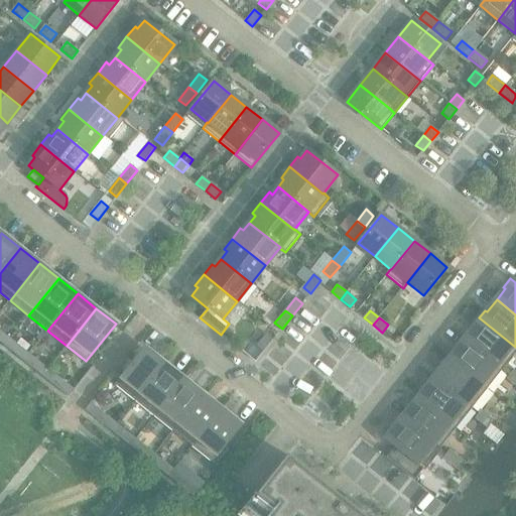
[(474,329),(465,340),(502,369),(515,352),(515,347),(479,317),(472,327),(474,329)]
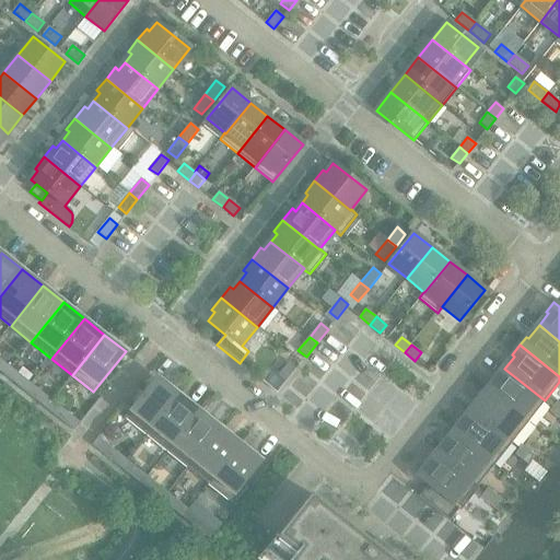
[(0,371),(4,375),(11,368),(0,359),(0,371)]
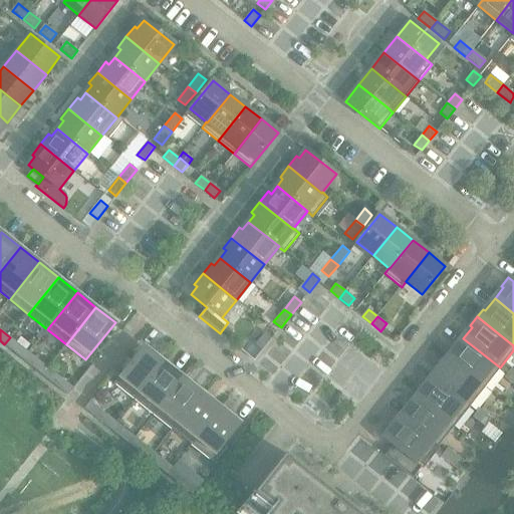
[(272,337),(265,332),(255,344),(262,350),(272,337)]
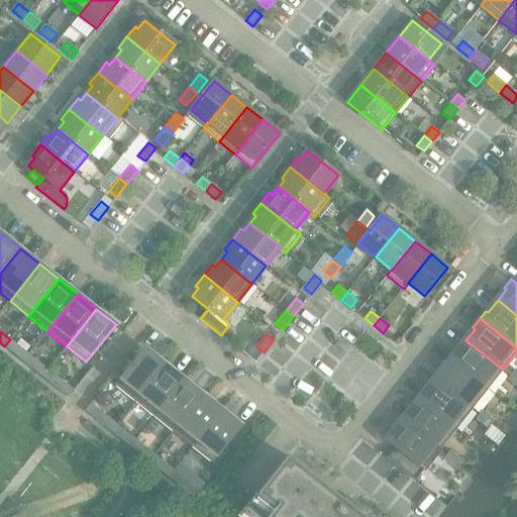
[(454,350),(448,358),(488,390),(503,370),(466,340),(456,351),(454,350)]
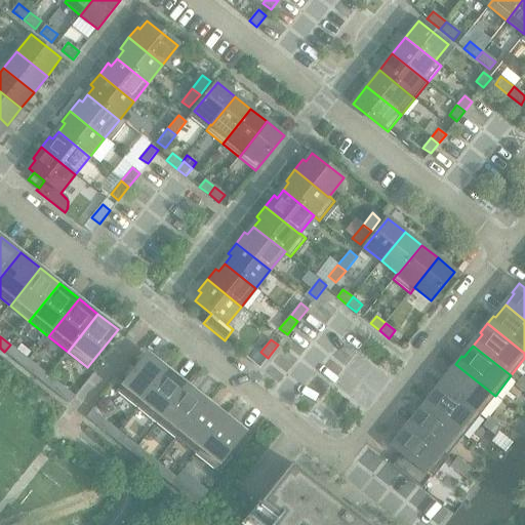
[(14,349),(9,355),(24,367),(30,360),(14,349)]
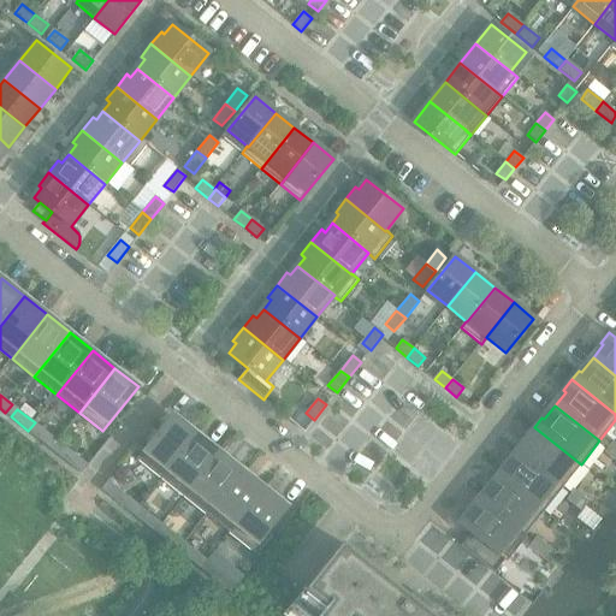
[(137,460),(161,478),(196,433),(173,415),(137,460)]
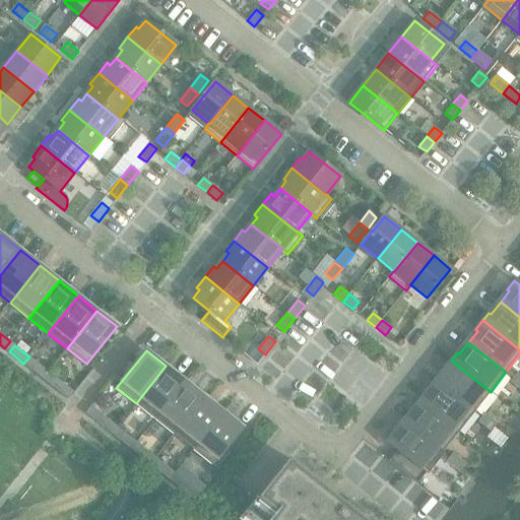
[(27,368),(43,379),(48,372),(34,361),(27,368)]
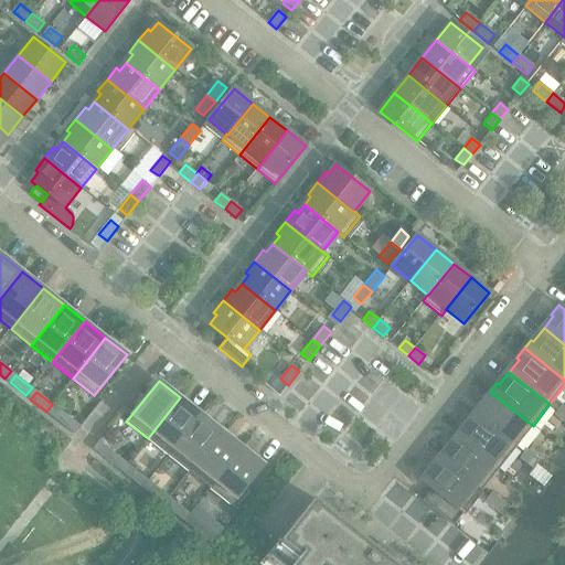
[(484,403),(475,415),(515,448),(533,426),(490,392),(482,401),(484,403)]
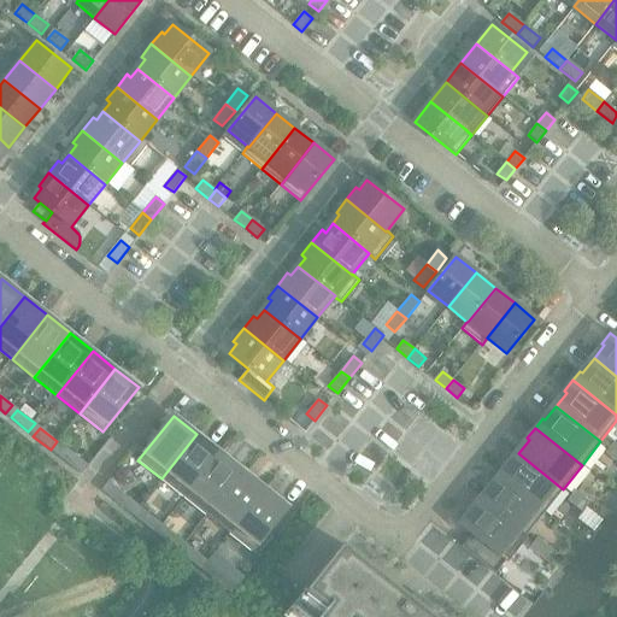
[(162,479),(184,497),(219,452),(197,434),(162,479)]
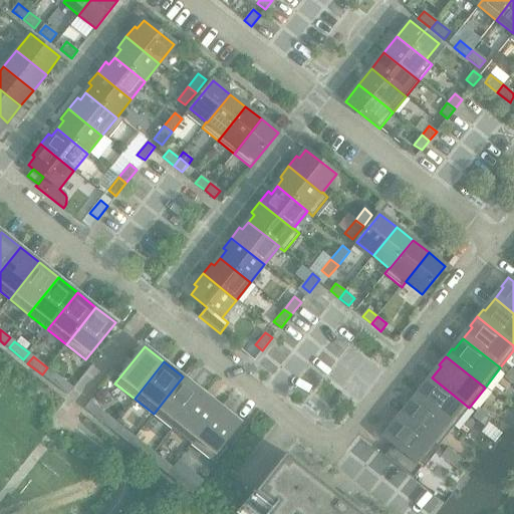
[(62,379),(47,367),(42,374),(56,387),(62,379)]
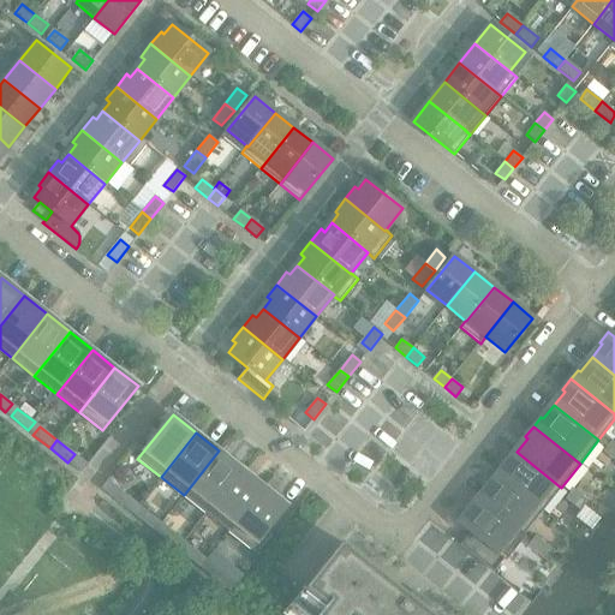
[(614,461),(614,453),(607,447),(603,452),(614,461)]
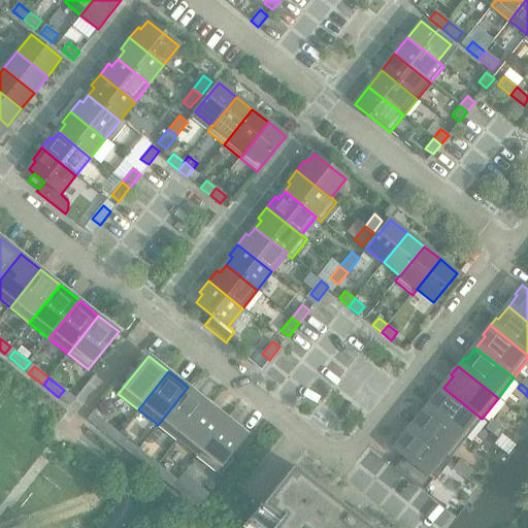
[(158,425),(176,440),(207,402),(188,387),(158,425)]
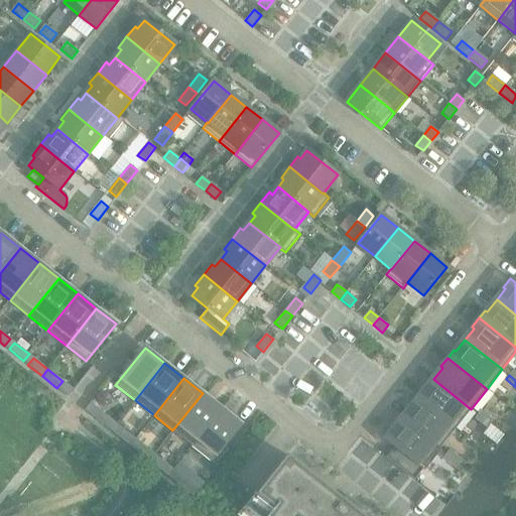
[(422,389),(415,397),(455,429),(471,409),(433,379),(424,391),(422,389)]
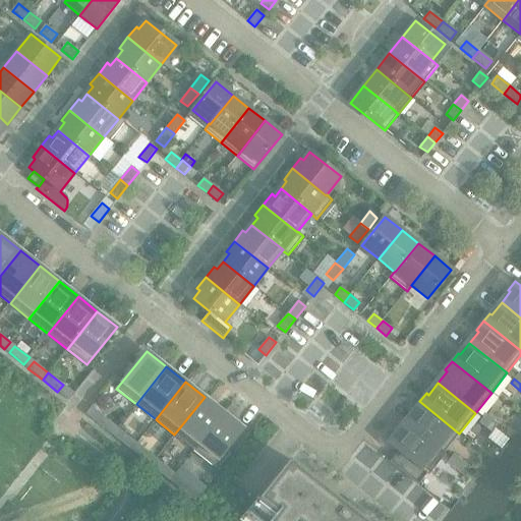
[(174,435),(193,450),(224,412),(205,397),(174,435)]
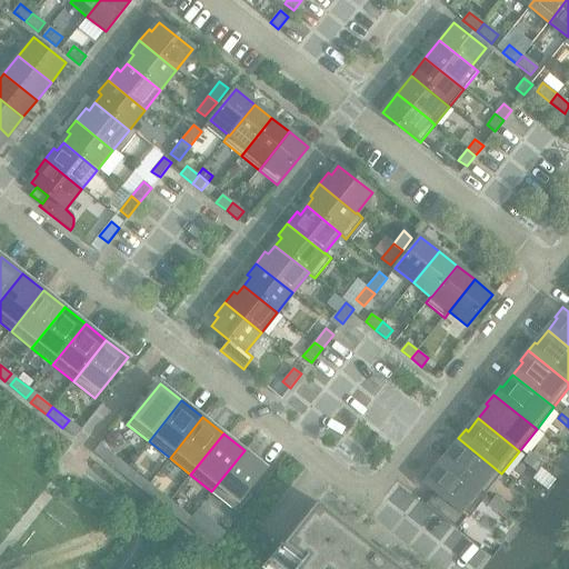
[(453,449),(443,462),(477,489),(477,490),(483,496),(501,473),(458,438),(451,448),(453,449)]
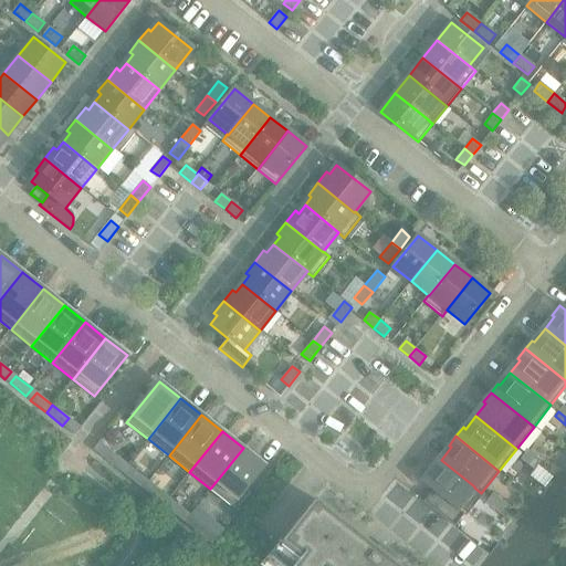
[(264,465),(243,448),(210,489),(231,506),(264,465)]
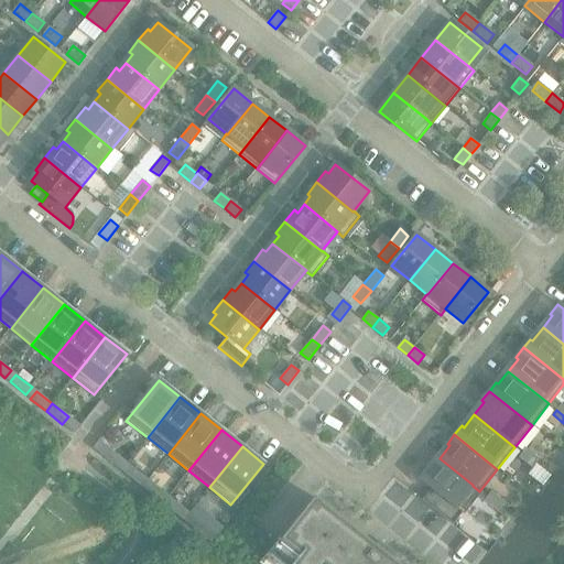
[(525,448),(522,453),(535,464),(540,459),(525,448)]
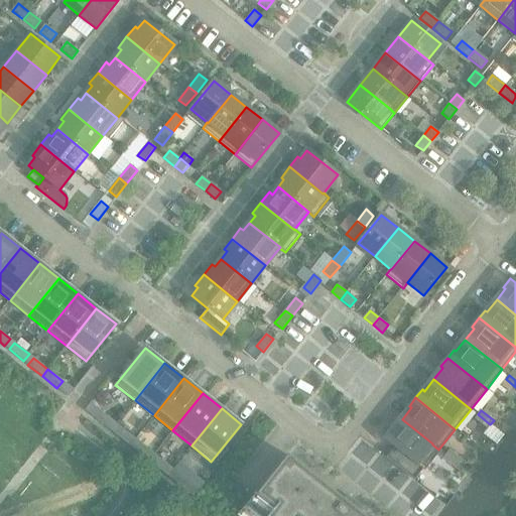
[(96,419),(111,430),(116,423),(102,412),(96,419)]
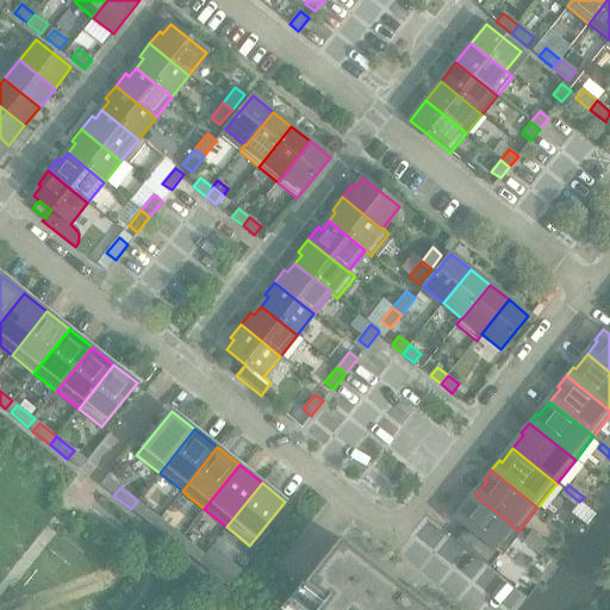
[(576,508),(579,502),(565,490),(560,496),(576,508)]
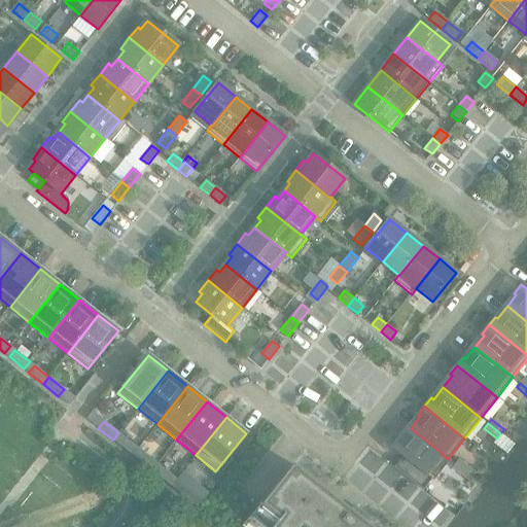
[(433,463),(442,454),(442,453),(411,428),(401,440),(399,438),(391,448),(402,456),(394,467),(423,490),(441,468),(433,463)]
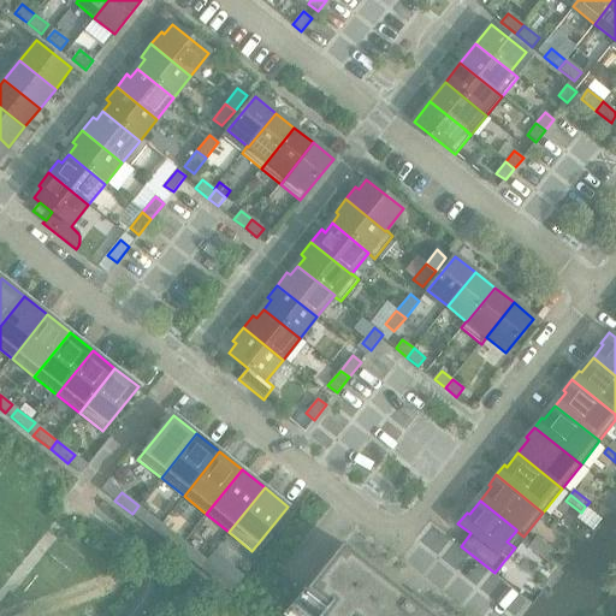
[(157,520),(138,505),(132,514),(149,528),(157,520)]
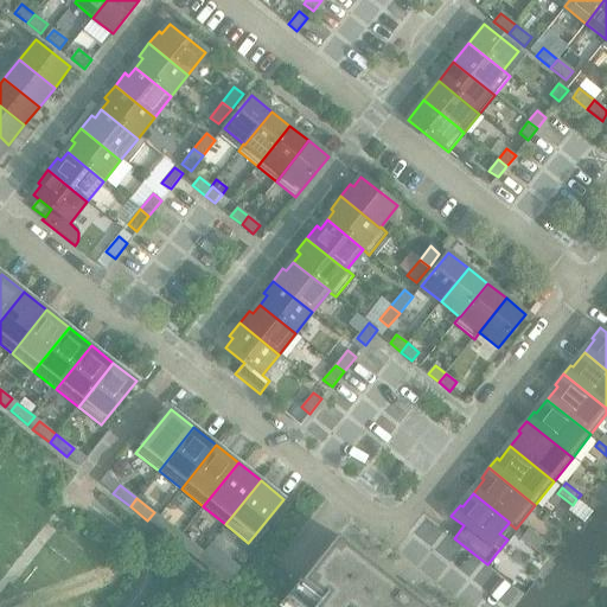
[(573,505),(568,511),(583,523),(592,512),(576,499),(573,505)]
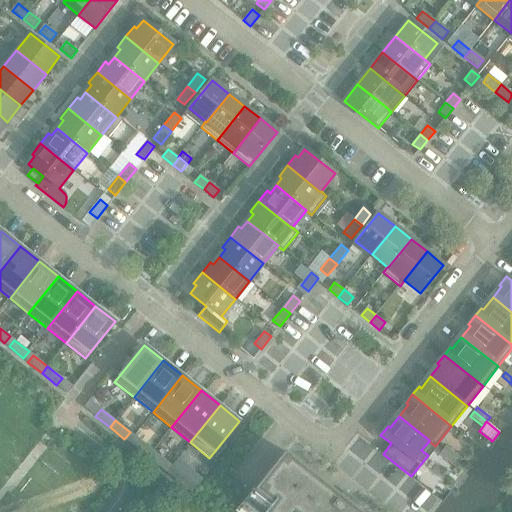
[(134,435),(129,442),(143,454),(149,447),(134,435)]
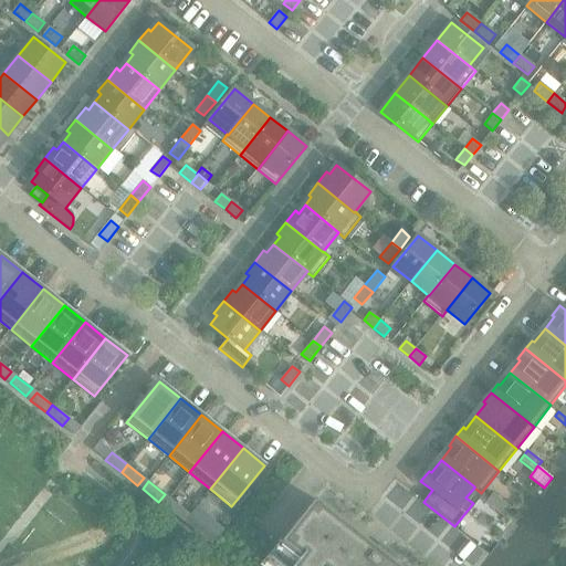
[(493,493),(489,499),(503,510),(507,504),(493,493)]
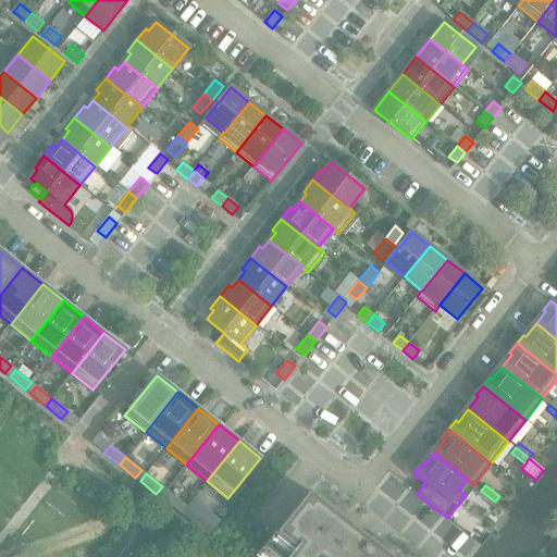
[(166,490),(160,497),(176,510),(182,503),(166,490)]
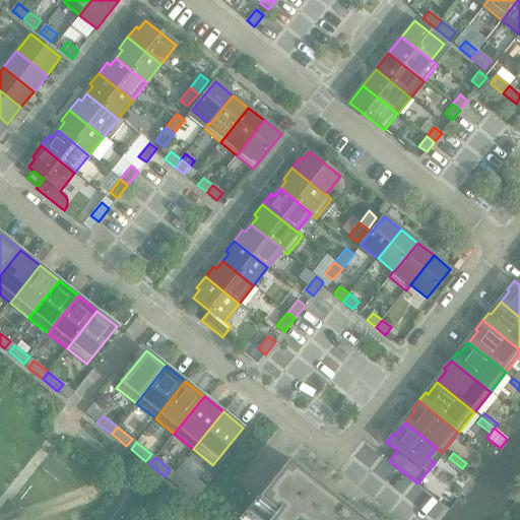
[(458,472),(462,468),(449,458),(446,462),(458,472)]
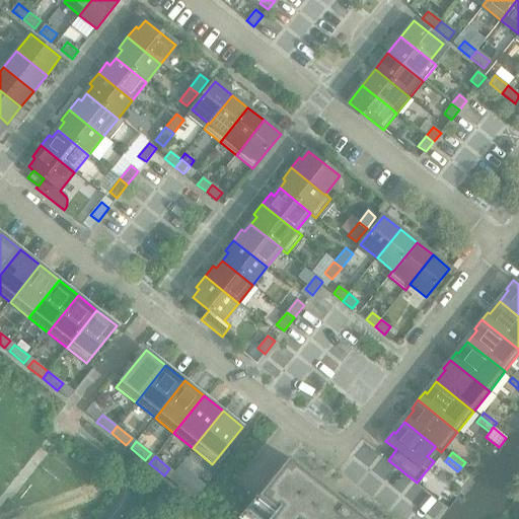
[(365,518),(288,458),(239,518),(365,518)]
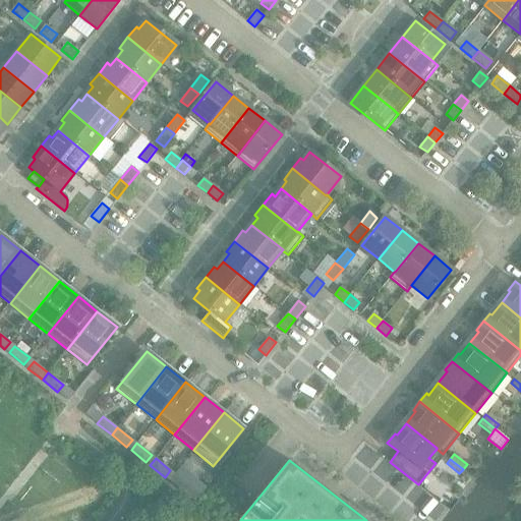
[(175,473),(169,480),(179,488),(185,481),(175,473)]
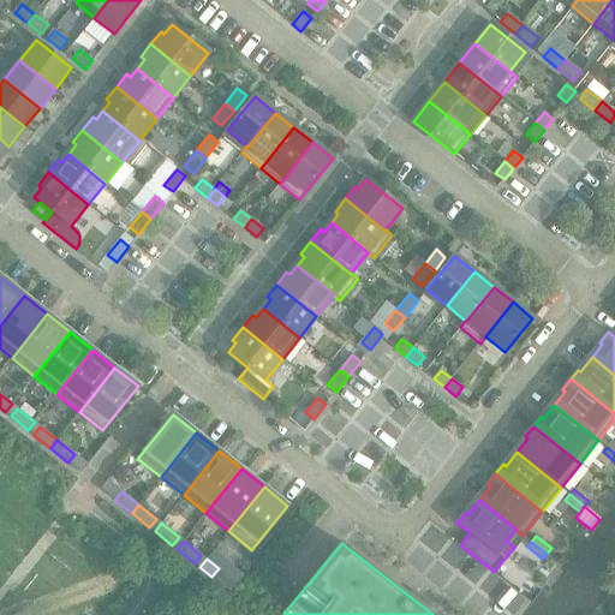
[(219,568),(212,577),(230,591),(243,575),(227,563),(221,571),(219,568)]
